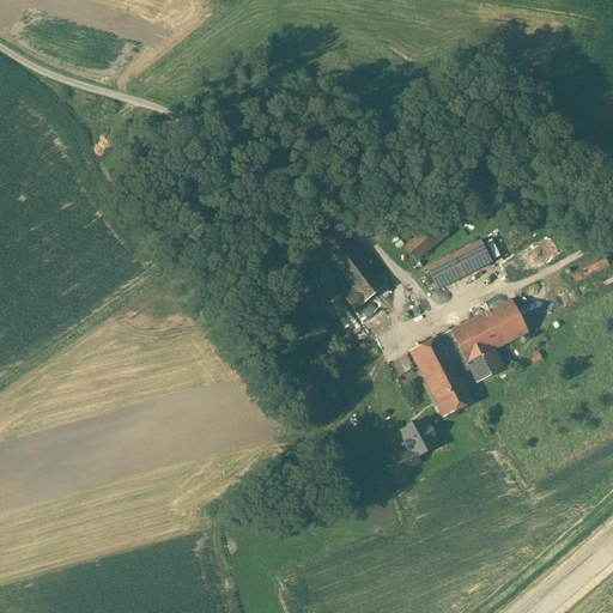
[(448,234),(437,220),(405,246),(416,260),(448,234)]
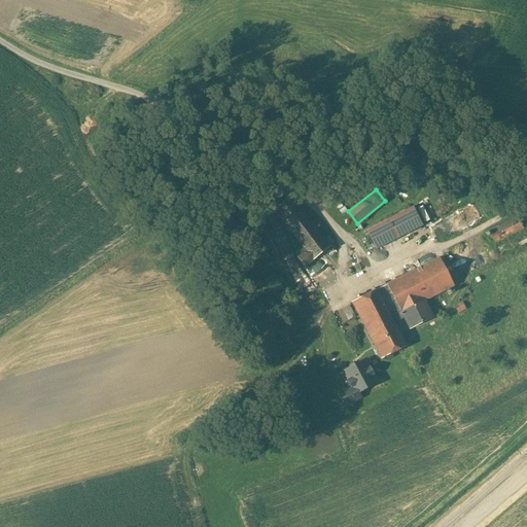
[(330,246),(290,197),(275,209),(308,249),(297,257),(305,267),(330,246)]
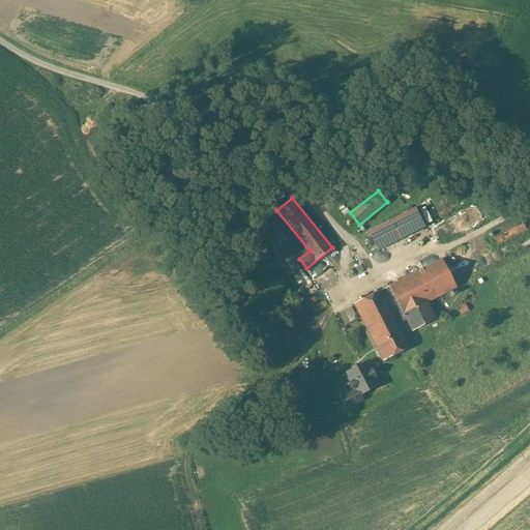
[(427,227),(415,206),(367,231),(378,252),(427,227)]
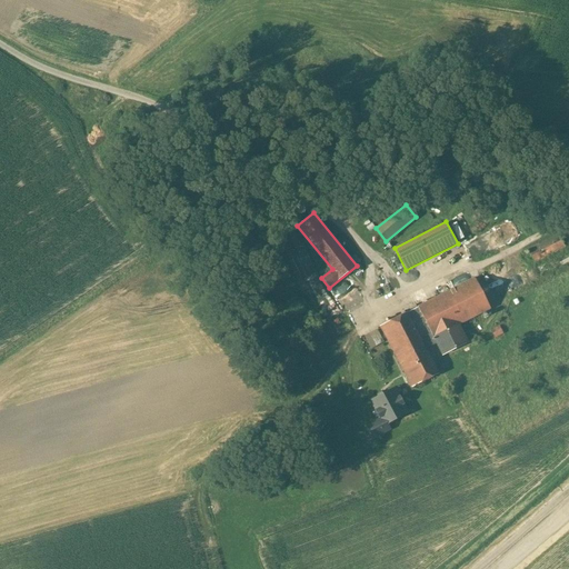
[(559,233),(529,249),(535,261),(565,246),(559,233)]
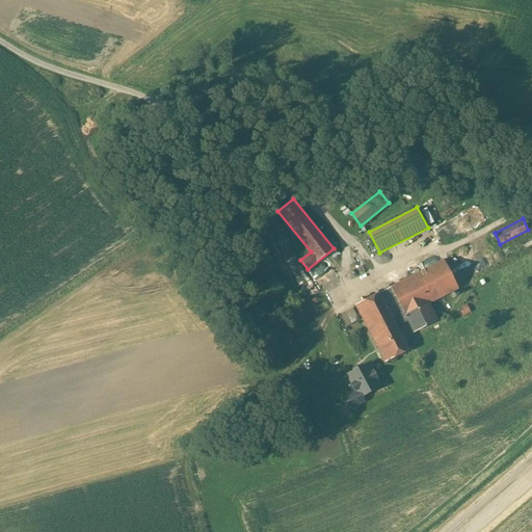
[(444,260),(380,292),(399,325),(408,321),(414,331),(439,319),(429,302),(457,288),(444,260)]
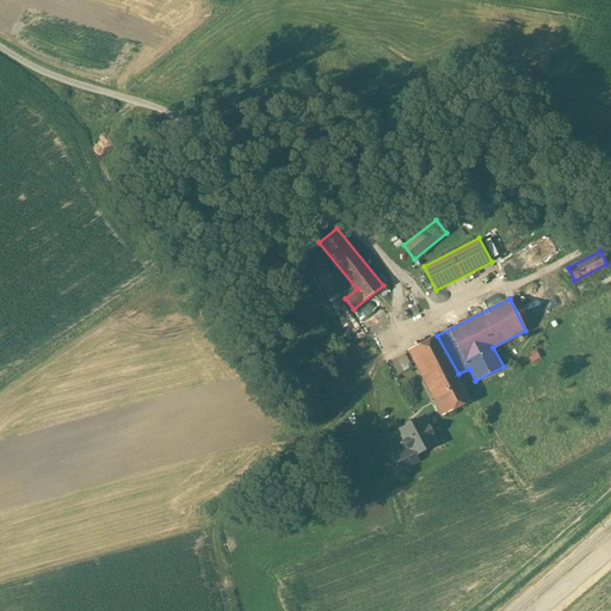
[(470,400),(458,374),(437,335),(408,350),(442,415),(470,400)]
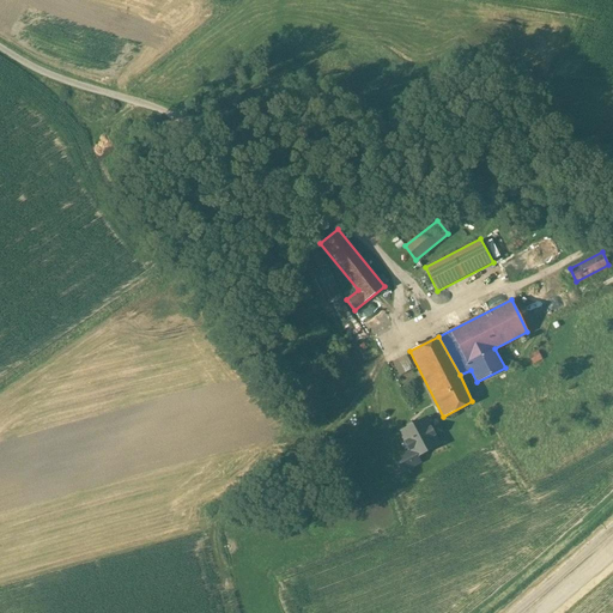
[(538,351),(528,356),(533,365),(542,359),(538,351)]
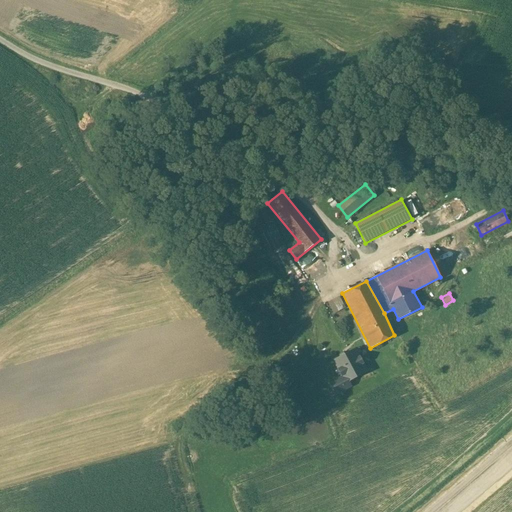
[(340,294),(329,302),(336,313),(347,305),(340,294)]
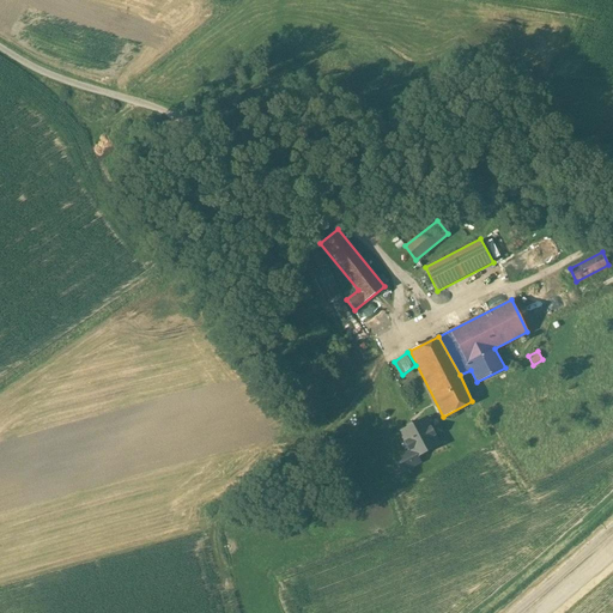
[(396,432),(406,450),(393,457),(401,473),(422,462),(419,457),(441,447),(426,417),(396,432)]
